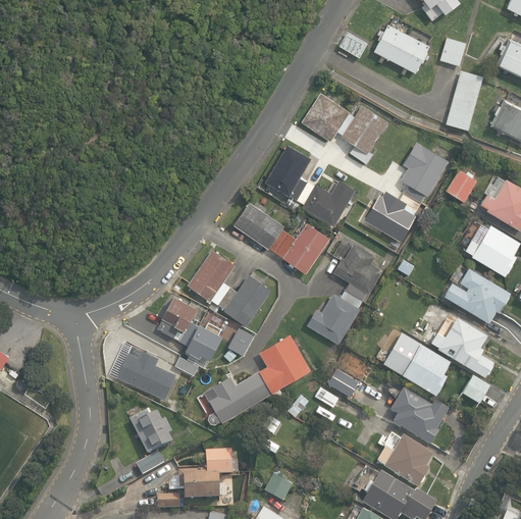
[(420,6),(430,19),(440,11),(443,13),(458,2),(455,0),(422,0),(424,2),(420,6)]
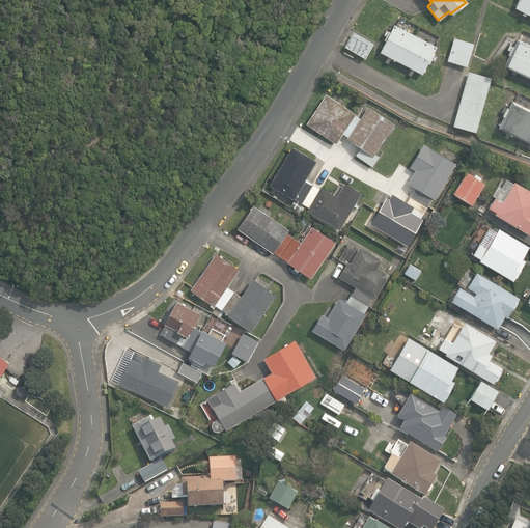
[(529,0),(519,0),(515,8),(529,16),(529,0)]
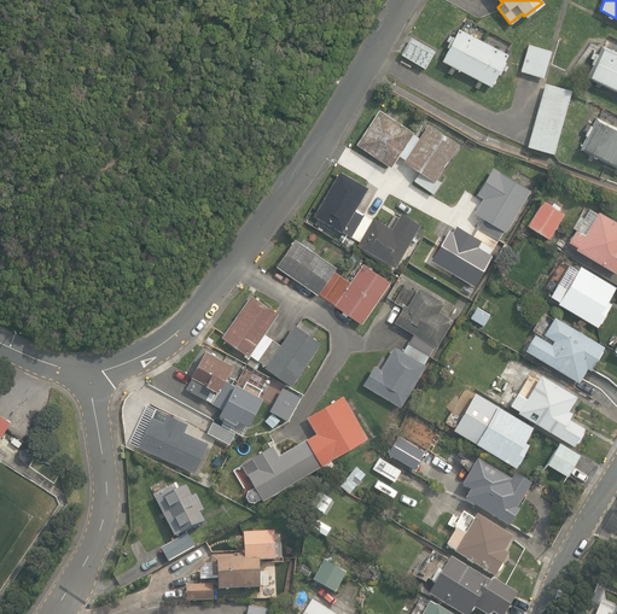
[(443,60),(492,86),(499,74),(501,75),(504,70),(507,71),(510,66),(504,64),(508,54),(459,29),(455,37),(450,35),(448,41),(450,42),(448,47),(449,48),(443,60)]
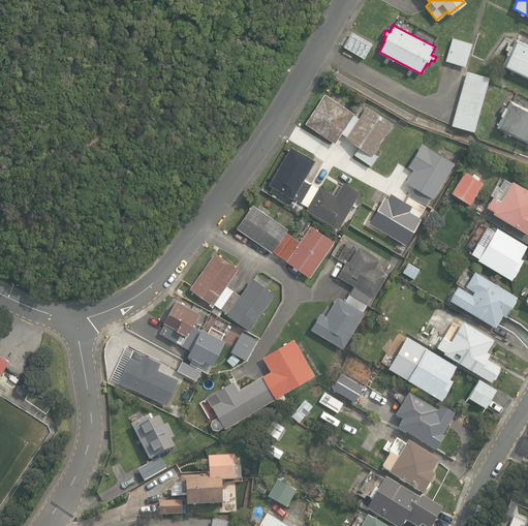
[(344,48),(365,59),(373,44),(353,33),(344,48)]
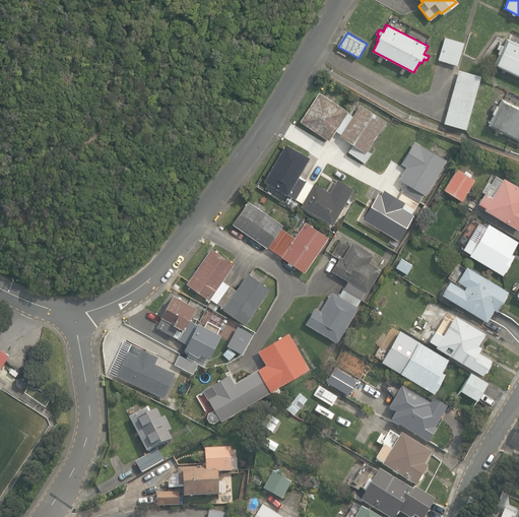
[(438,60),(457,66),(463,44),(445,38),(438,60)]
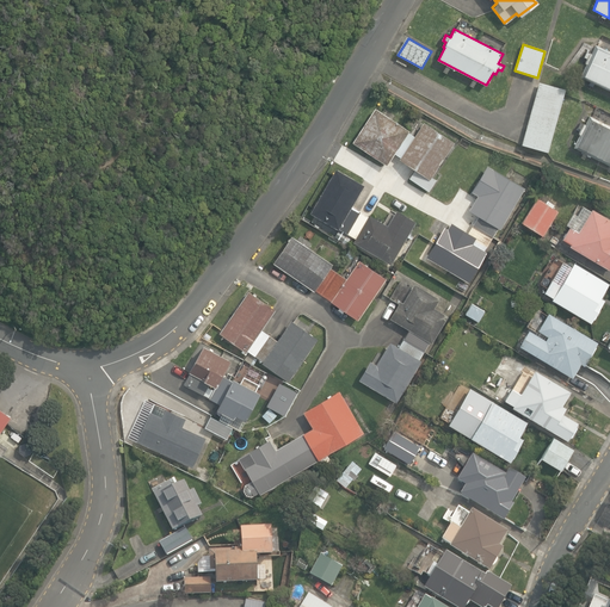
[(581,75),(609,88),(609,50),(597,44),(593,53),(587,50),(585,55),(589,57),(586,62),(587,62),(581,75)]
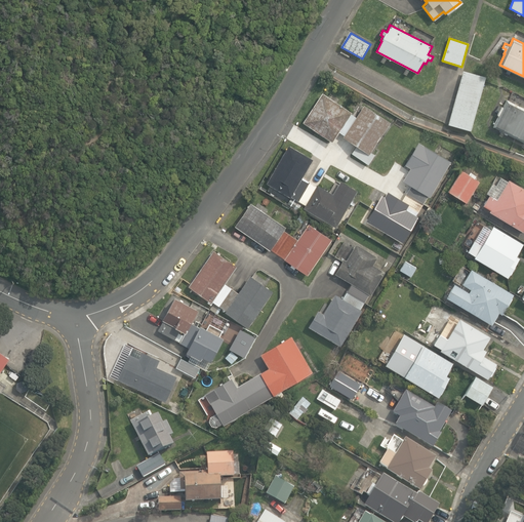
[(448,125),(471,131),(486,78),(464,72),(448,125)]
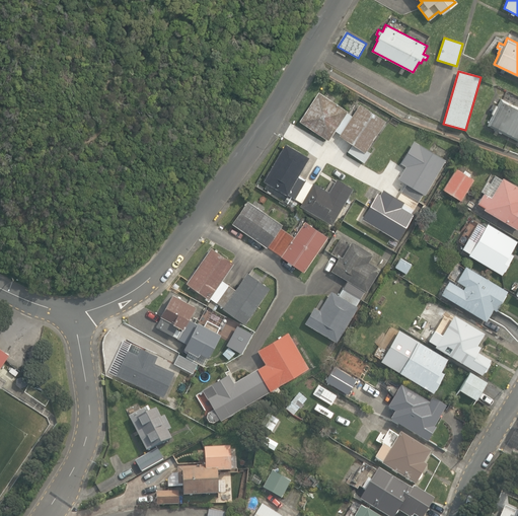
[(347,152),(363,162),(369,154),(365,151),(384,122),(359,104),(351,117),(346,113),(346,112),(317,93),(299,122),(326,140),(334,131),(340,135),(339,136),(352,145),(347,152)]
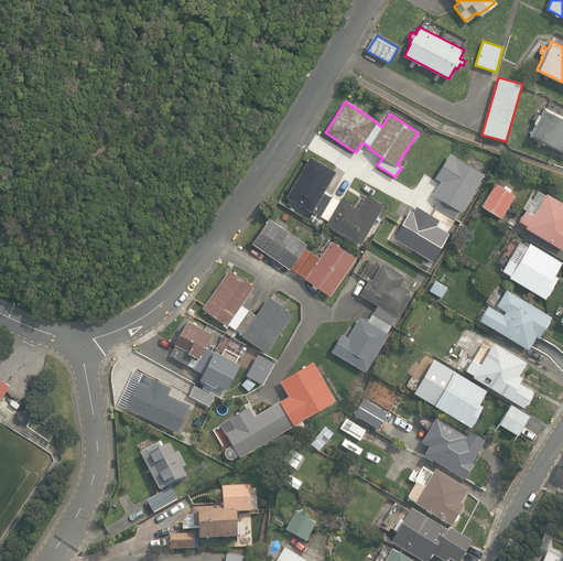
[(531,137),(562,152),(562,116),(545,108),(541,116),(537,114),(534,118),(538,119),(536,125),(537,125),(531,137)]
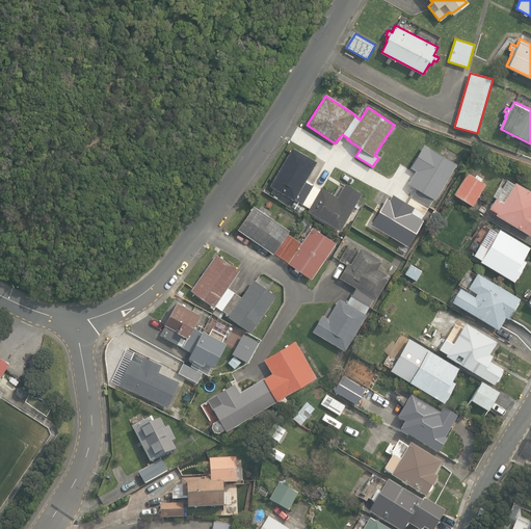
[(371,226),(407,247),(423,221),(421,220),(433,200),(435,201),(456,165),(424,146),(410,168),(416,172),(408,185),(416,190),(407,205),(393,196),(390,202),(387,200),(371,226)]
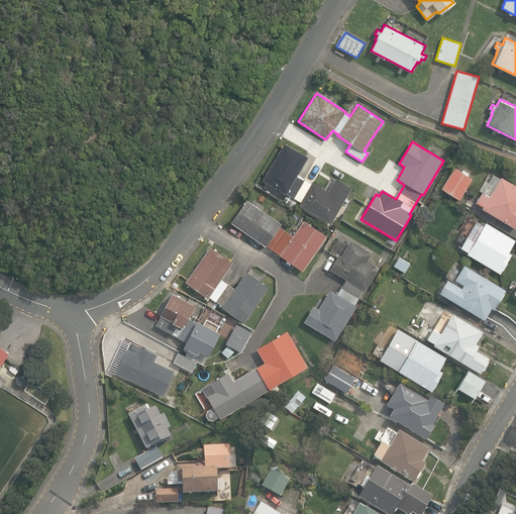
[(297,205),(329,223),(350,188),(334,179),(326,192),(311,183),(310,184),(295,176),(306,158),(283,144),(262,181),(284,194),(285,194),(299,202),(297,205)]
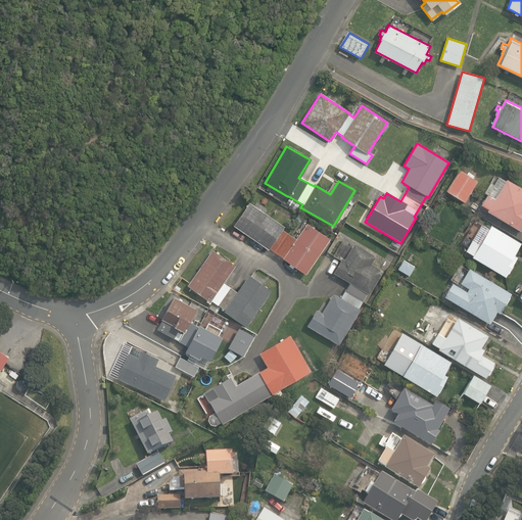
[(465,203),(477,182),(458,171),(445,192),(465,203)]
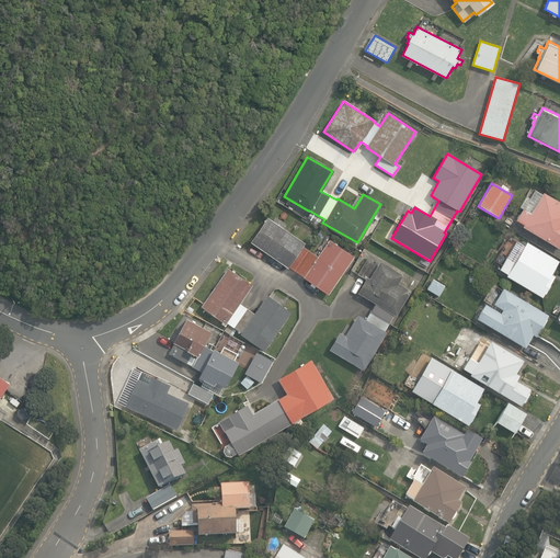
[(523,227),(559,249),(559,203),(544,194),(530,214),(523,209),(516,220),(524,225),(523,227)]
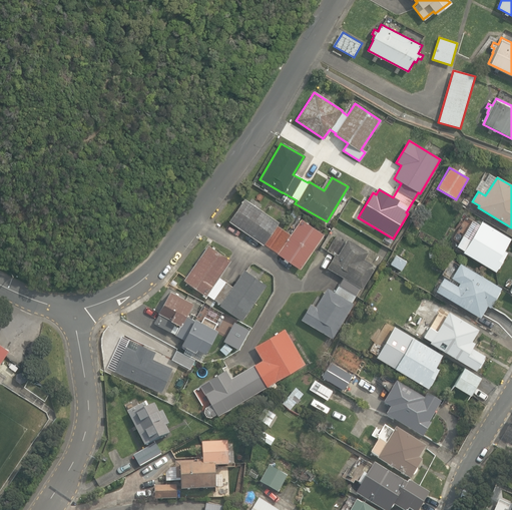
[(264,244),(300,270),(324,235),(302,219),(291,235),(277,225),(279,223),(244,199),(229,221),(264,244)]
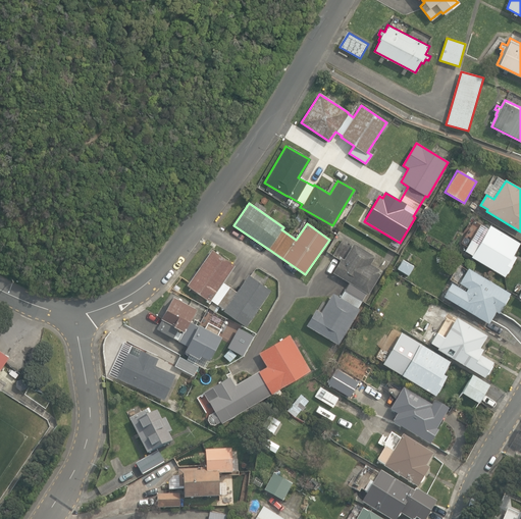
[(471,257),(505,276),(507,273),(508,274),(512,267),(511,266),(516,257),(513,255),(520,244),(489,225),(478,245),(471,240),(465,251),(472,255),(471,257)]
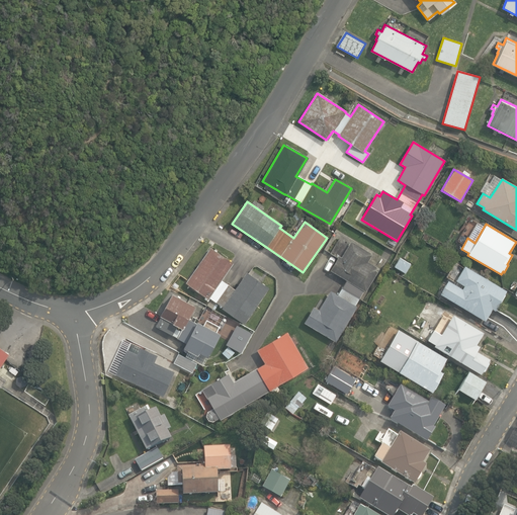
[(306,325),(337,343),(357,309),(356,309),(365,292),(367,293),(380,271),(369,264),(373,257),(352,244),(343,260),(340,258),(332,272),(348,282),(339,297),(332,293),(321,313),(315,309),(306,325)]
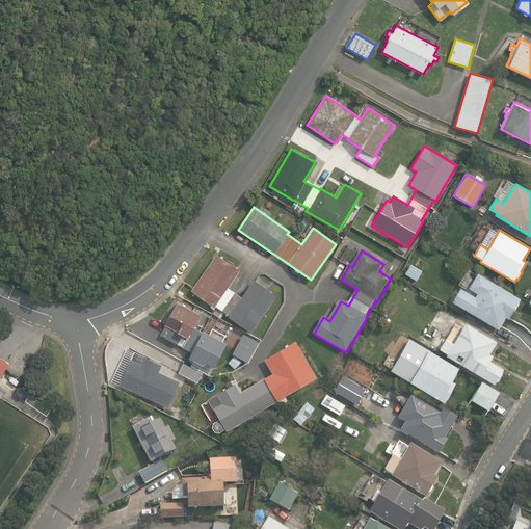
[(228,317),(250,334),(276,296),(254,281),(240,298),(227,289),(239,271),(216,255),(191,291),(214,308),(214,307),(229,316),(228,317)]
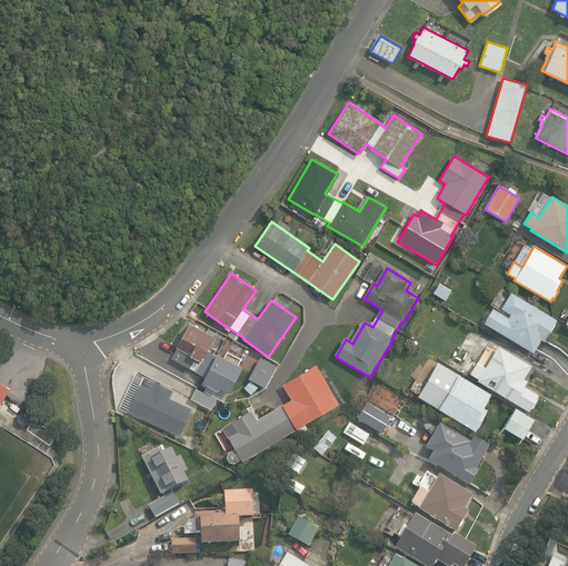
[(435,296),(447,304),(452,294),(440,286),(435,296)]
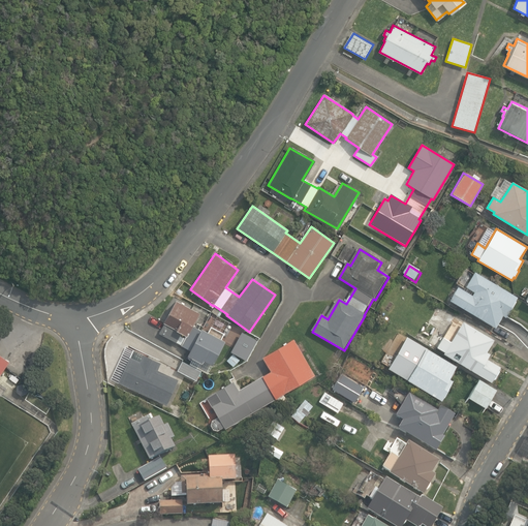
[(517,298),(473,272),(466,285),(460,281),(448,301),(494,328),(501,315),(504,317),(517,298)]
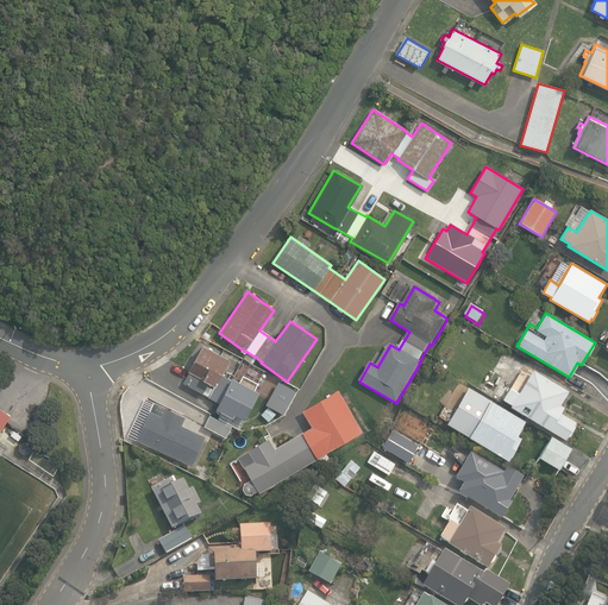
[(252,422),(263,428),(277,401),(250,386),(249,388),(240,383),(248,369),(204,346),(189,372),(207,382),(201,392),(221,402),(223,401),(238,409),(234,416),(251,426),(252,422)]
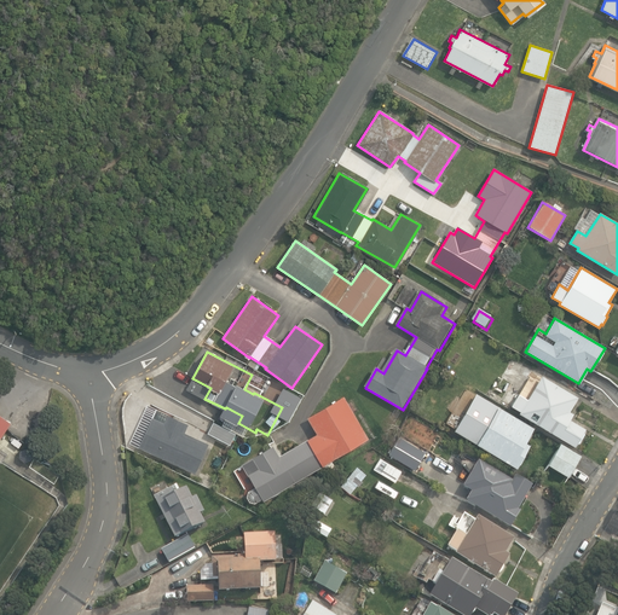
[(514,361),(498,352),(494,363),(498,365),(495,372),(506,378),(514,361)]
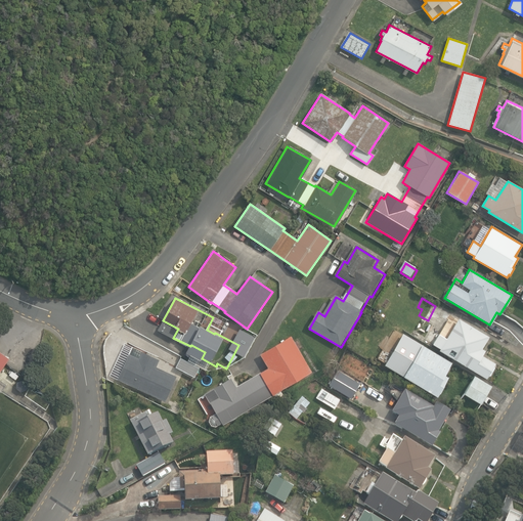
[(379,313),(392,322),(395,318),(382,309),(379,313)]
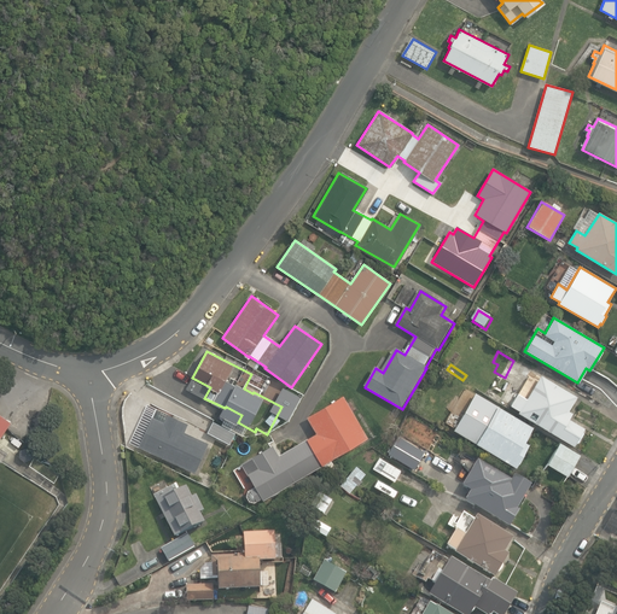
[(518,413),(574,446),(576,443),(577,443),(582,436),(581,434),(585,428),(569,420),(572,414),(569,411),(577,397),(540,375),(525,399),(508,389),(501,401),(519,411),(518,413)]
